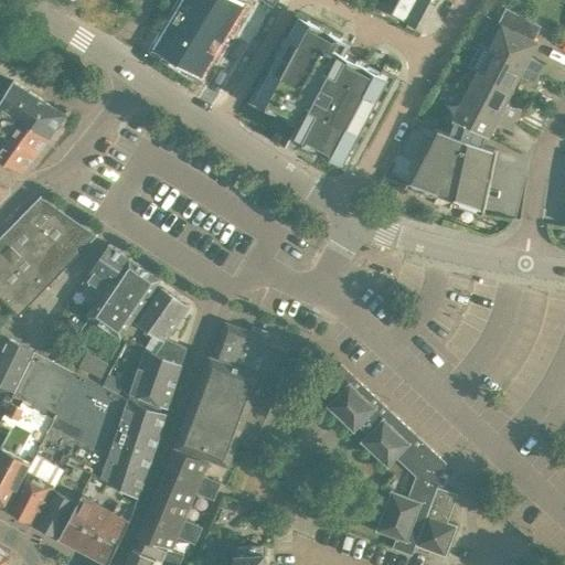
[(182,0),(155,49),(201,76),(245,2),(241,0),(182,0)]
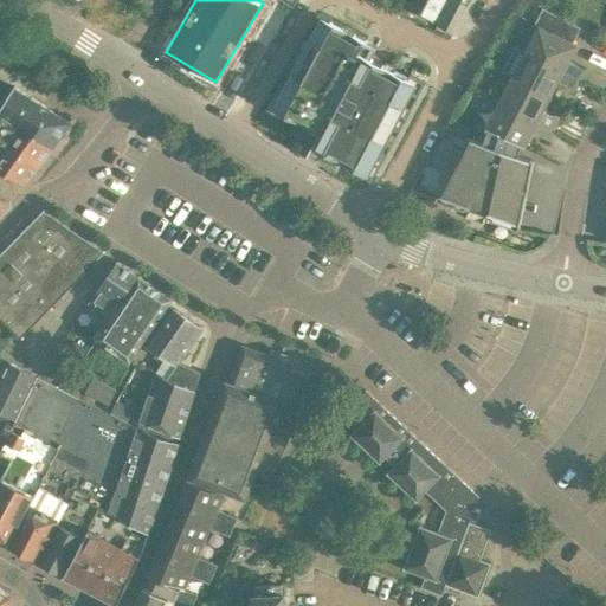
[(405,0),(399,11),(407,15),(413,2),(408,0),(405,0)]
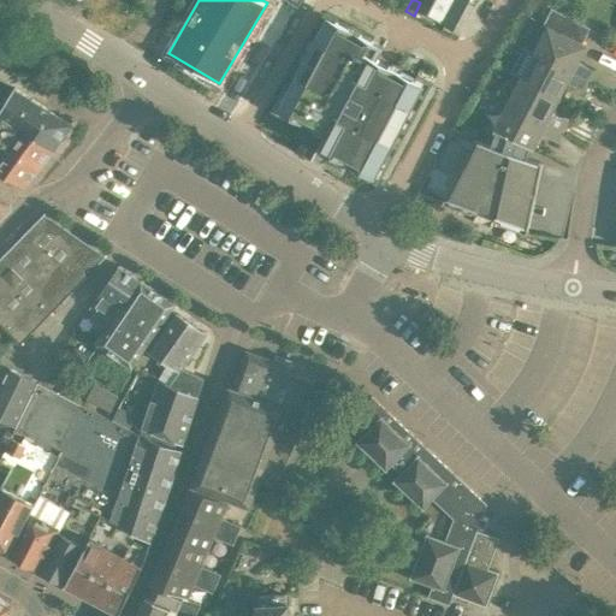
[(433,0),(426,15),(454,29),(467,4),(461,0),(433,0)]
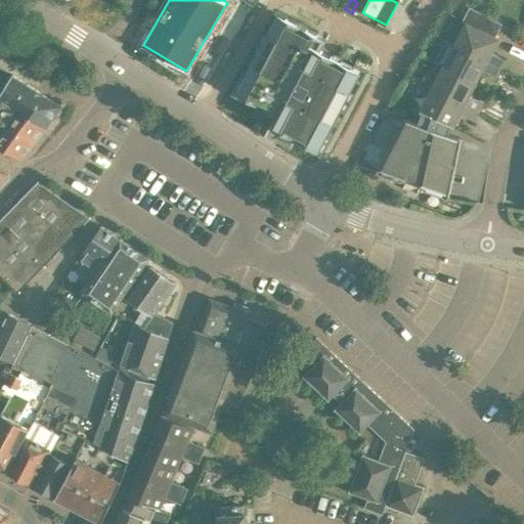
[(466,23),(454,44),(501,69),(506,59),(491,52),(498,39),(495,37),(501,24),(469,7),(462,22),(466,23)]
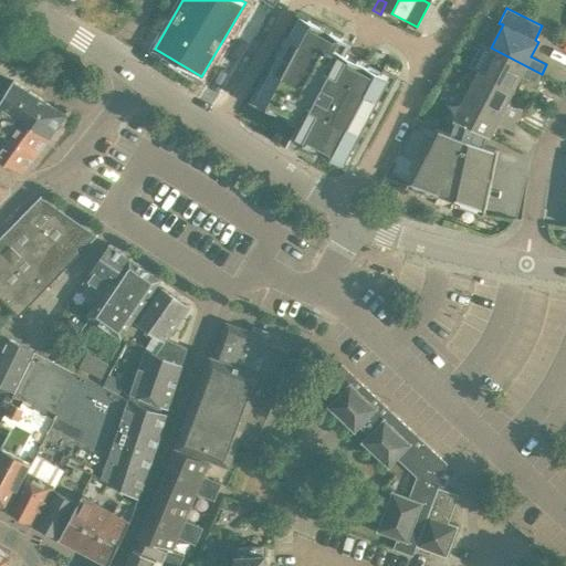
[(386,86),(390,77),(346,54),(353,43),(300,16),(294,24),(253,101),(297,124),(292,135),(345,164),(386,86)]
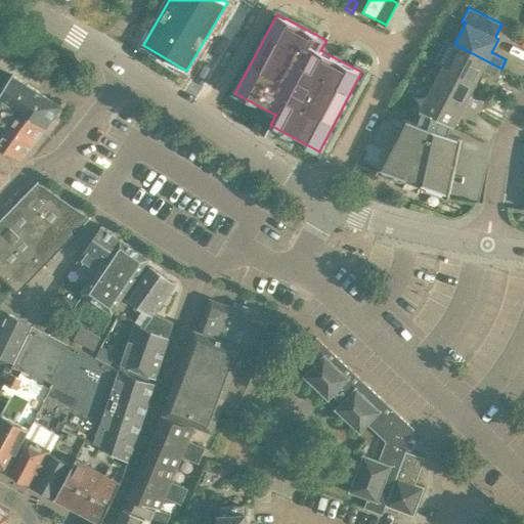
[(454,44),(443,67),(476,83),(482,70),(497,78),(501,69),(454,44)]
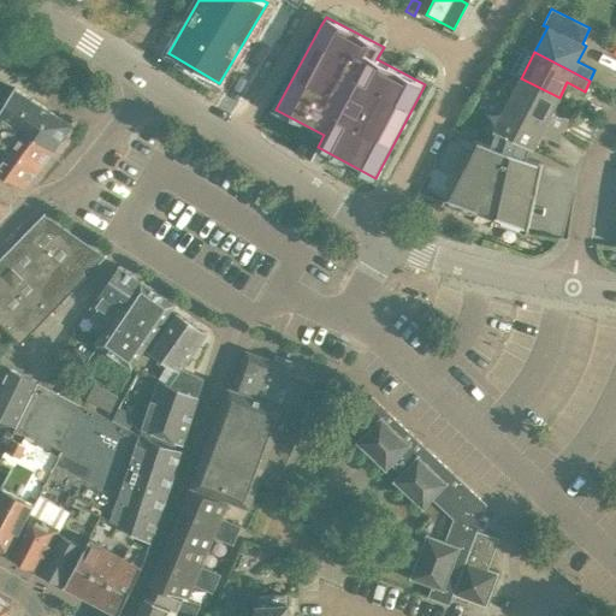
[(521,78),(508,104),(563,132),(568,122),(551,113),(560,98),(521,78)]
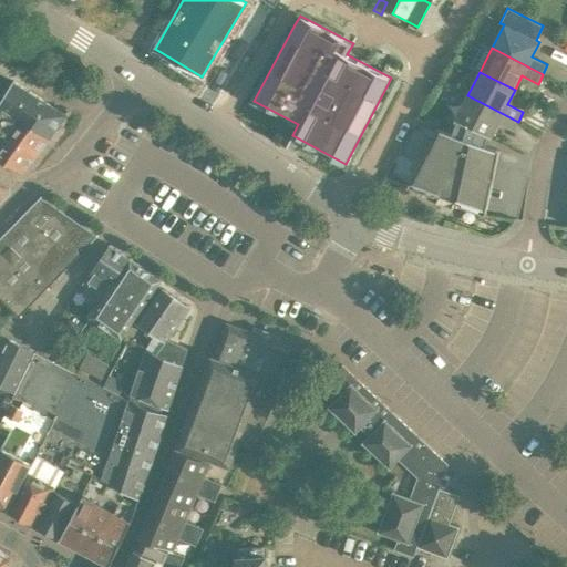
[(0,105),(49,137),(65,114),(13,81),(10,85),(0,79),(0,93),(6,98),(0,105)]
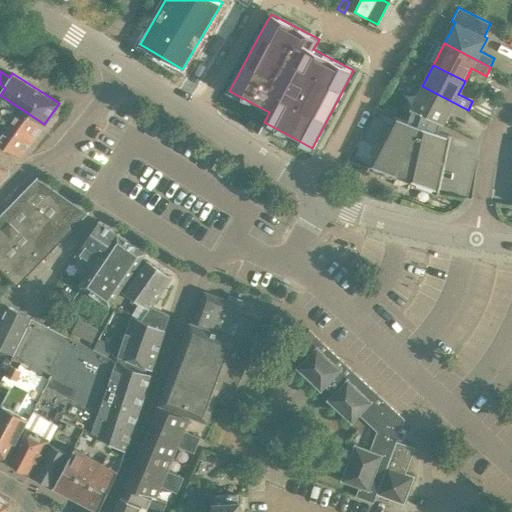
[(0,121),(0,122),(1,121),(16,130),(33,140),(44,124),(0,95),(5,88),(0,84),(0,121)]
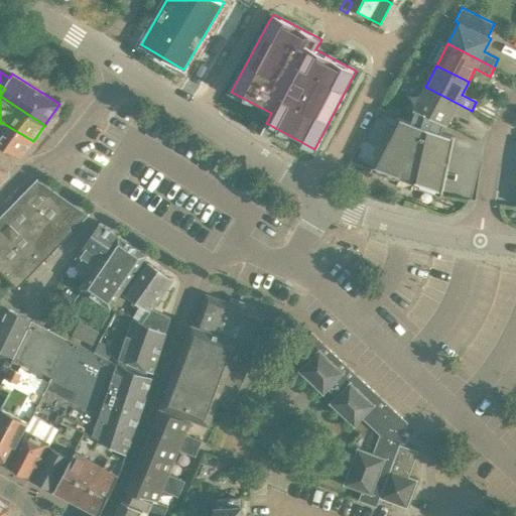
[(425,87),(413,109),(416,110),(443,124),(445,125),(453,112),(467,119),(472,111),(425,87)]
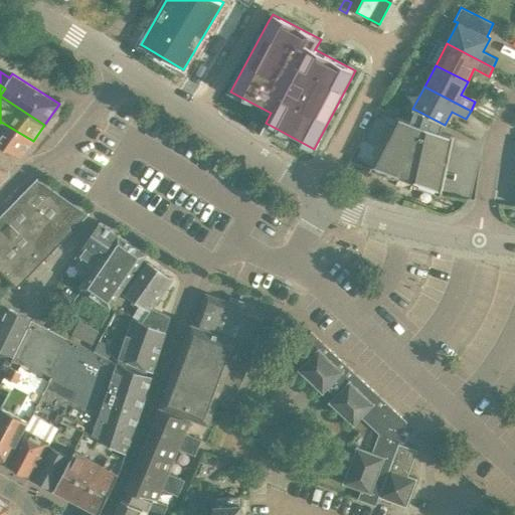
[(443,124),(415,110),(411,121),(397,116),(369,170),(441,195),(454,137),(440,132),(443,124)]
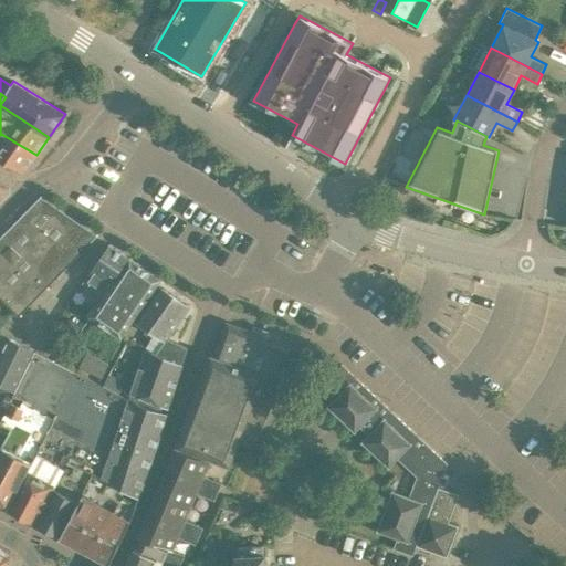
[(0,159),(23,174),(37,155),(18,144),(1,134),(0,135),(0,134),(0,159)]
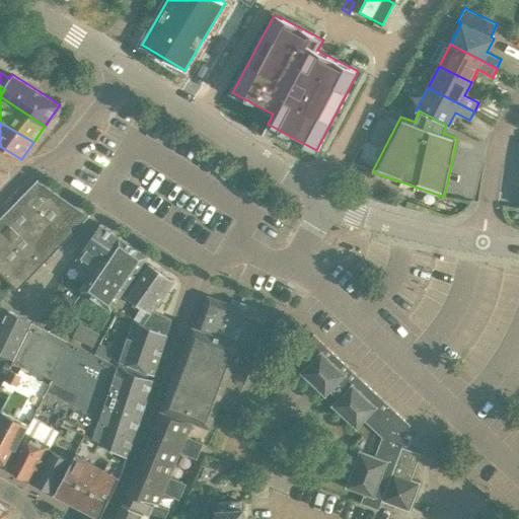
[(0,273),(17,290),(89,216),(88,215),(86,218),(35,183),(38,180),(38,179),(0,217),(0,273)]
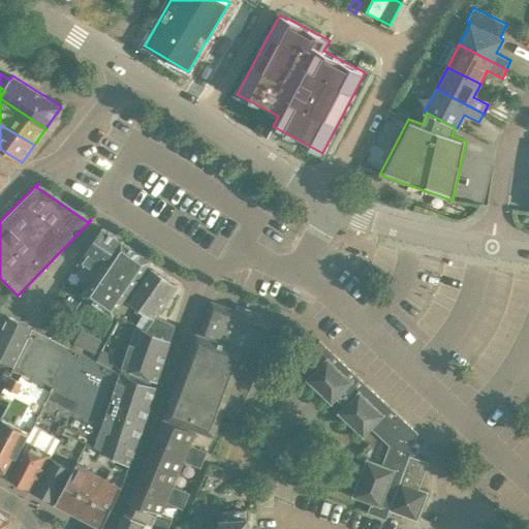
[(79,291),(84,296),(96,276),(121,241),(102,227),(100,230),(99,230),(98,231),(99,232),(78,263),(91,273),(79,291)]
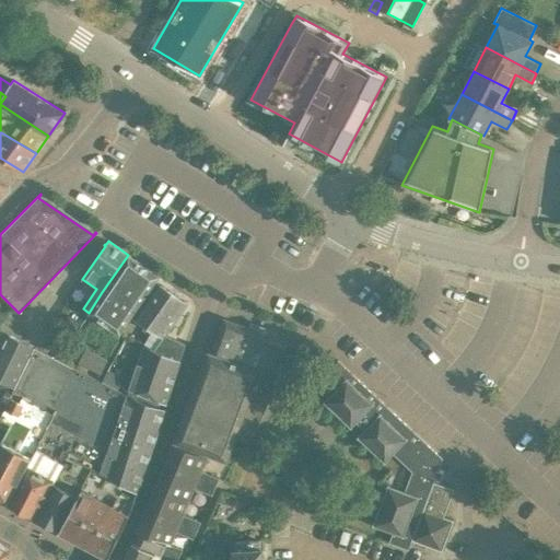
[(158,278),(159,276),(158,275),(148,268),(148,269),(139,264),(140,263),(130,256),(128,255),(102,292),(89,313),(119,334),(131,316),(155,281),(158,278)]
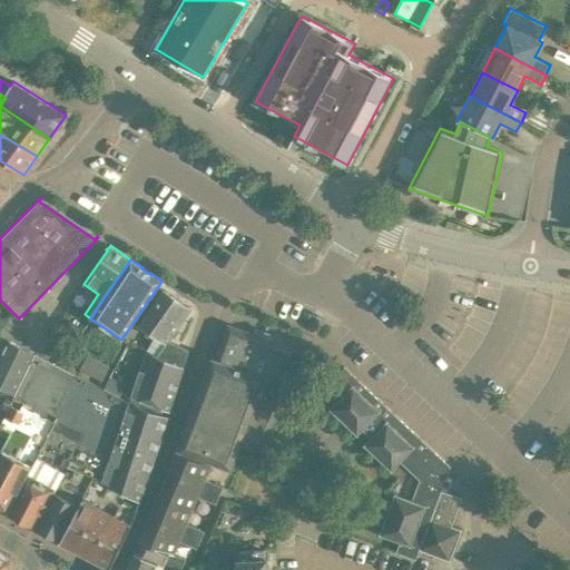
[(387,293),(393,298),(402,290),(396,284),(387,293)]
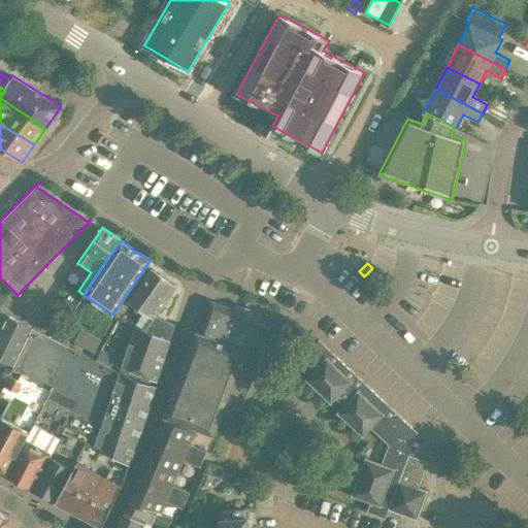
[(135,325),(134,325),(170,340),(175,324),(157,316),(177,286),(165,277),(164,277),(165,278),(163,281),(159,277),(161,275),(161,274),(146,265),(124,298),(143,311),(135,325)]
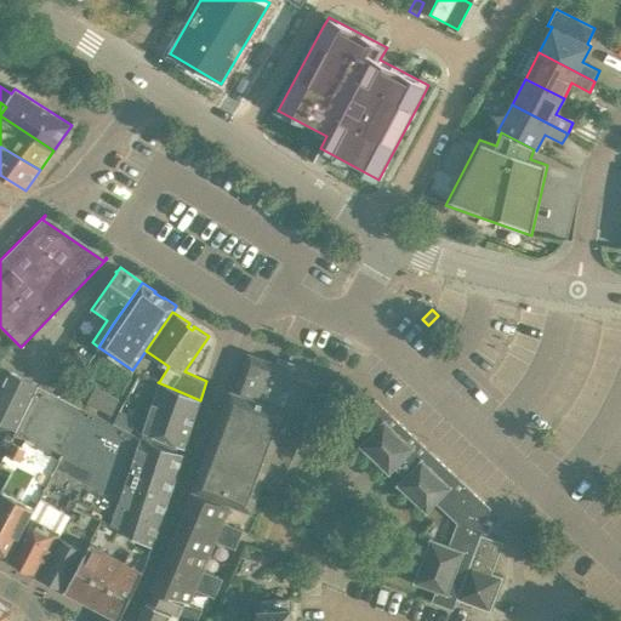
[(303,433),(322,385),(323,382),(249,354),(234,392),(232,391),(231,393),(223,415),(222,415),(221,417),(222,417),(214,439),(212,442),(205,462),(204,462),(204,466),(195,486),(194,489),(251,511),(262,485),(279,493),(302,433),(303,433)]
